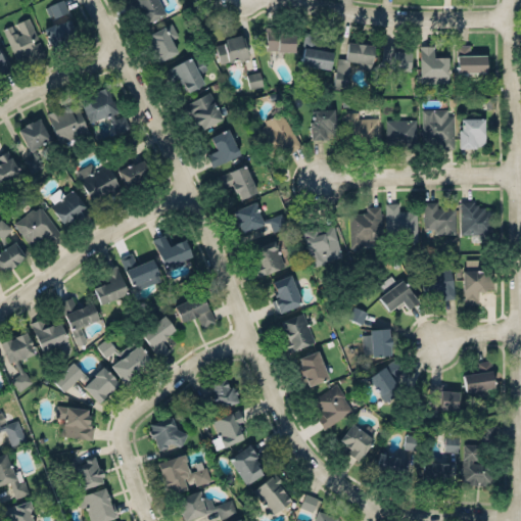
[(158,0),(166,13),(148,21),(141,7),(134,10),(129,1),(131,0),(158,0)]
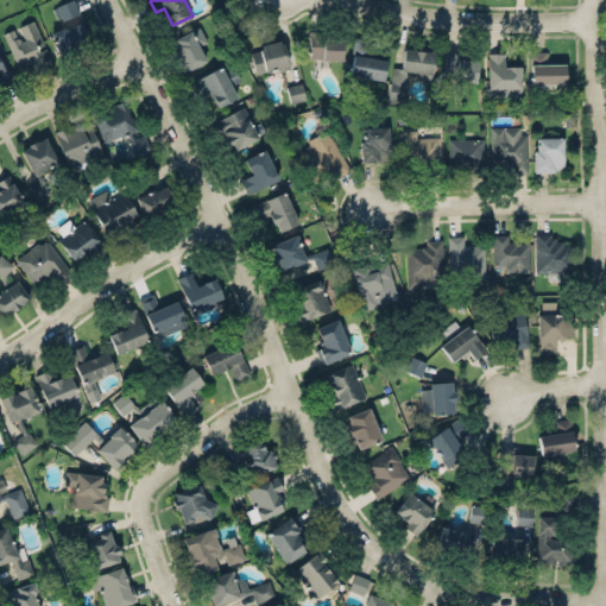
[(80,16),(75,1),(54,10),(60,24),(80,16)]
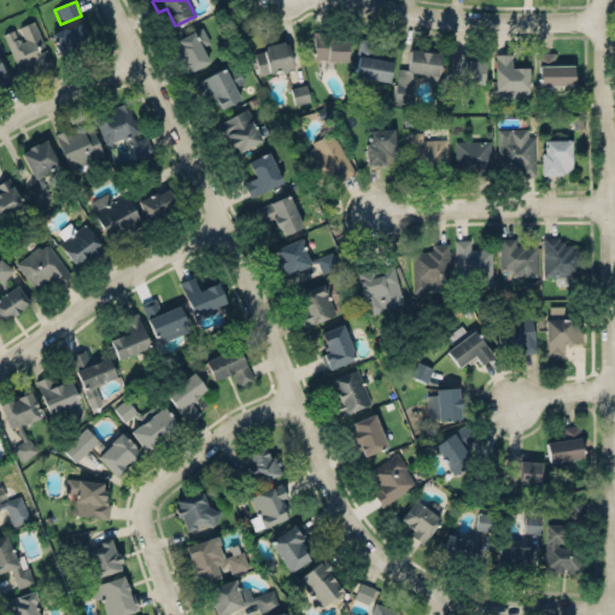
[(5,35),(21,72),(37,65),(40,70),(54,64),(35,21),(28,23),(21,28),(27,40),(23,41),(23,40),(18,37),(15,30),(10,31),(5,35)]
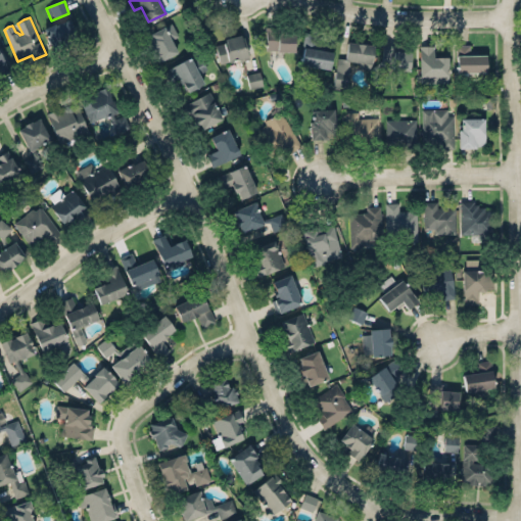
[(79,43),(72,20),(46,29),(52,51),(79,43)]
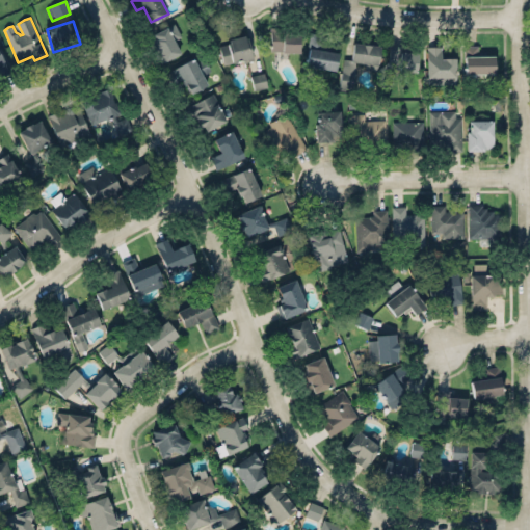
[(154,37),(148,41),(161,65),(183,53),(178,43),(184,38),(176,23),(168,27),(167,25),(152,33),(154,37)]
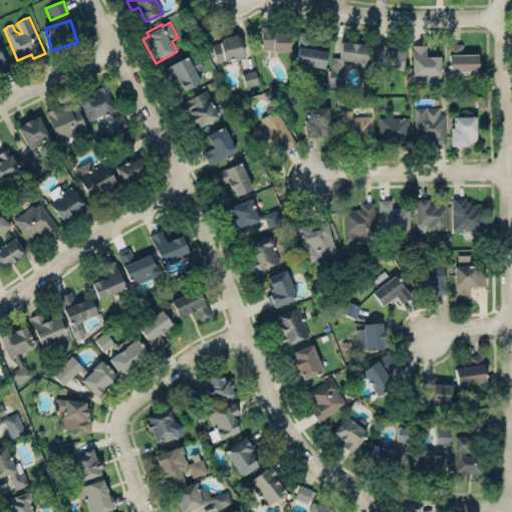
[(263,27),(262,41),(261,42),(261,47),(263,45),(264,49),(290,49),(290,31),(270,31),(270,27),(263,27)]
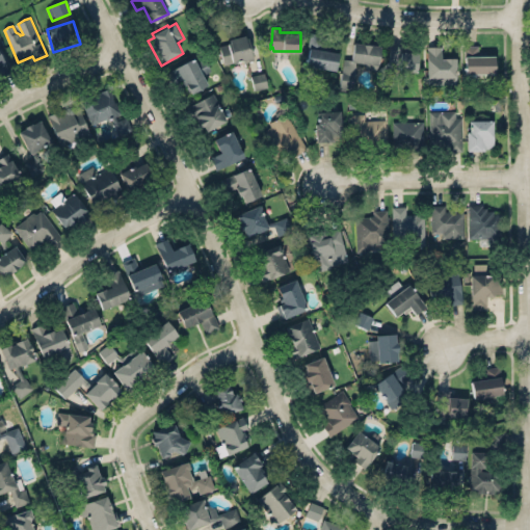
[(311,32),(309,49),(310,49),(307,65),(337,71),(340,52),(324,49),(325,34),(311,32)]
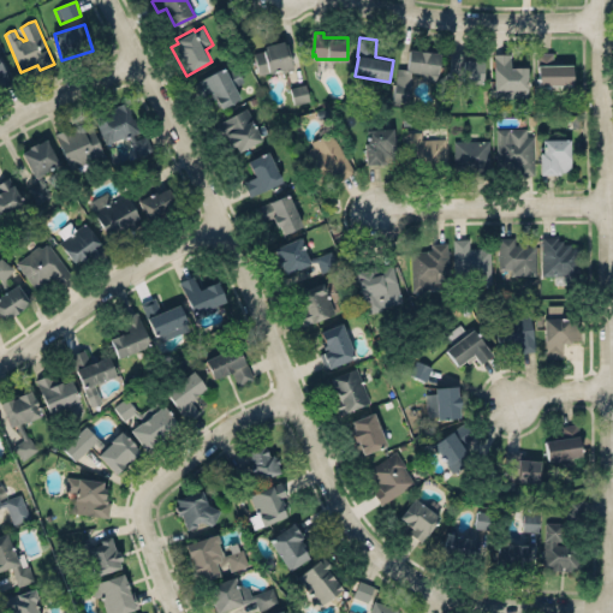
[(289,42),(296,71),(284,75),(283,69),(261,75),(256,54),(266,53),(265,49),(267,48),(266,45),(285,40),(285,43),(289,42)]
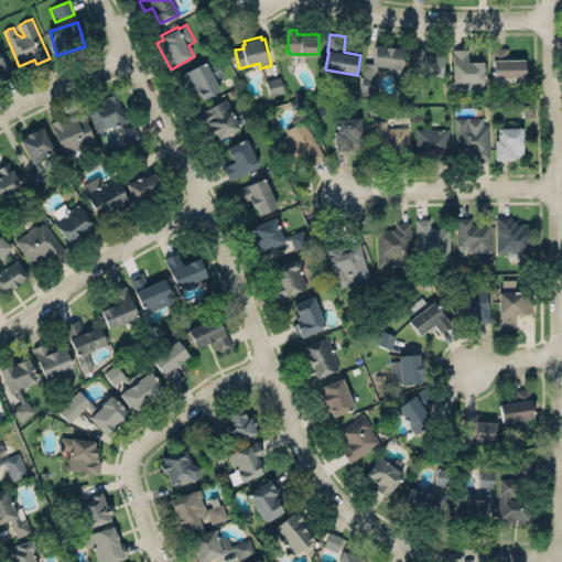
[(404,46),(395,46),(390,44),(386,44),(376,43),(374,64),(366,63),(360,96),(367,97),(367,94),(376,95),(380,71),(389,71),(389,75),(401,75),(404,46)]
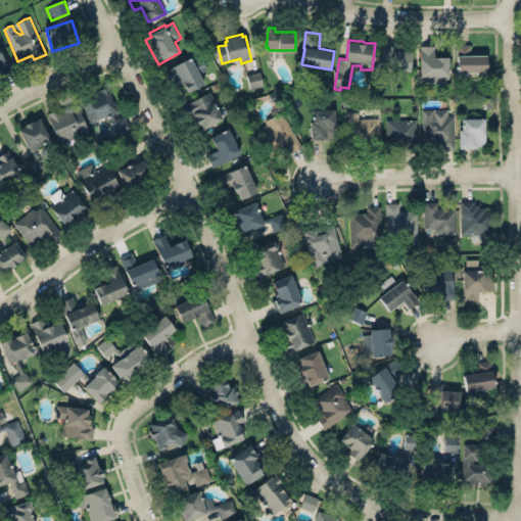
[(383,43),(382,48),(383,48),(381,67),(411,69),(413,47),(411,47),(409,50),(406,50),(401,50),(399,49),(397,49),(394,49),(395,45),(383,43)]
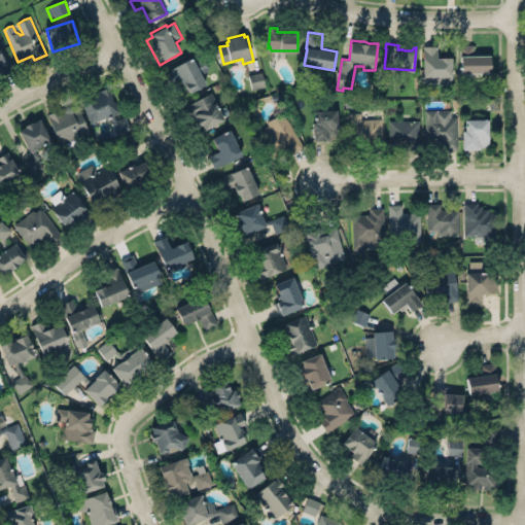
[(460,45),(461,72),(491,72),(491,55),(475,55),(475,44),(460,45)]
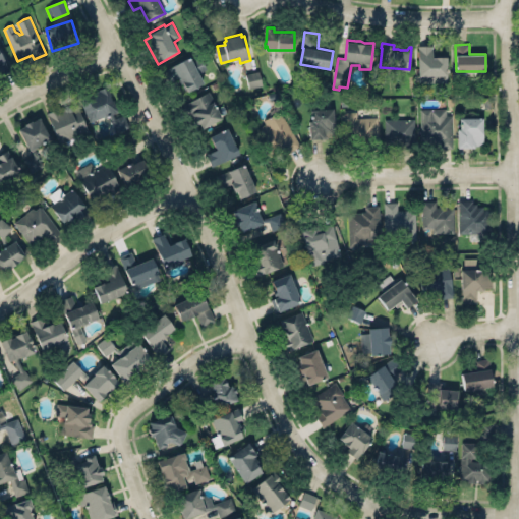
[(419,46),(420,75),(420,82),(448,83),(447,55),(442,55),(434,56),(434,46),(427,45),(419,46)]
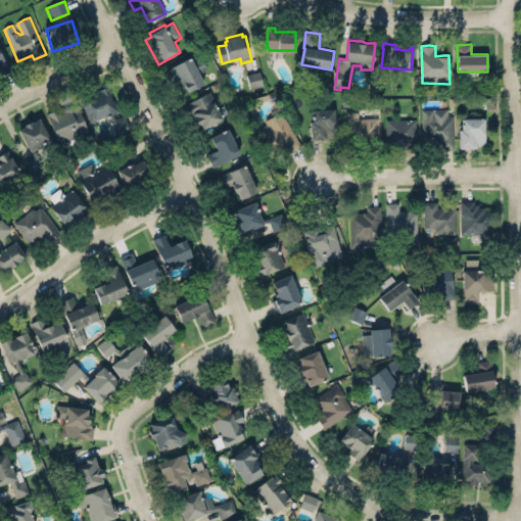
[(0,51),(0,76),(10,69),(0,51)]
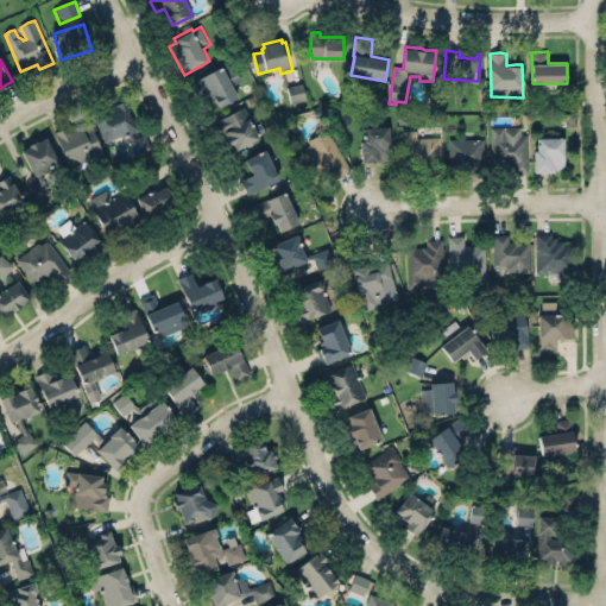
[(195,80),(221,65),(226,73),(234,68),(241,81),(233,87),(238,96),(220,106),(215,98),(213,99),(209,92),(202,95),(195,80)]
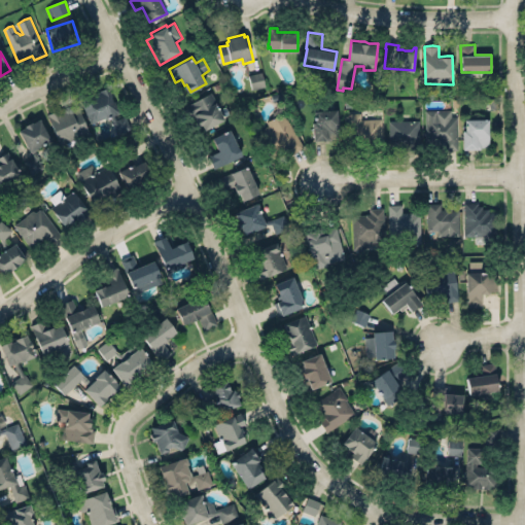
[(249,76),(253,92),(267,89),(263,73),(249,76)]
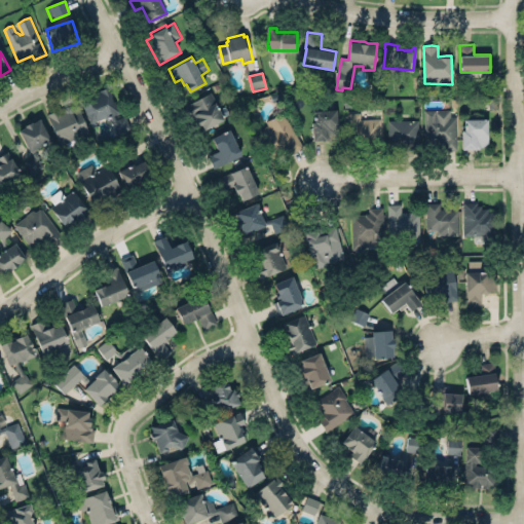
[(80,99),(94,92),(95,95),(101,91),(100,90),(109,86),(113,97),(112,97),(114,102),(115,102),(120,113),(120,114),(115,116),(117,120),(125,117),(131,129),(117,135),(112,122),(113,121),(112,118),(105,121),(105,119),(91,125),(80,99)]
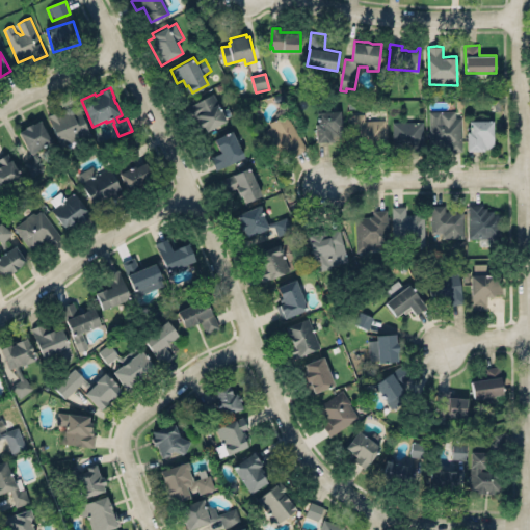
[(188,108),(194,120),(197,118),(200,123),(199,124),(201,129),(205,128),(207,132),(228,120),(214,94),(204,98),(188,108)]
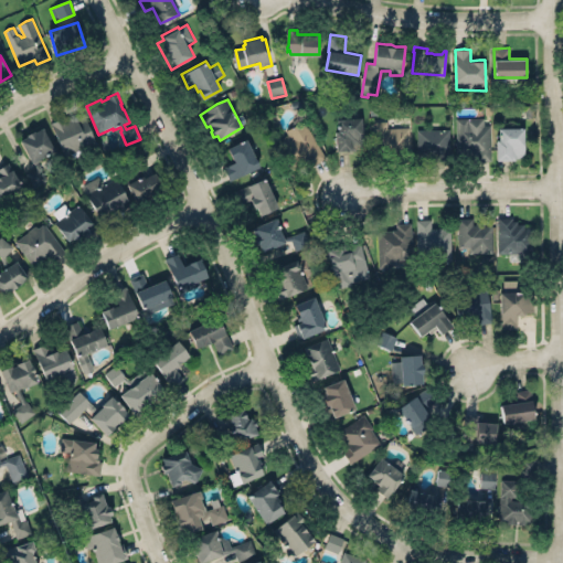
[(96,144),(84,113),(52,126),(65,157),(96,144)]
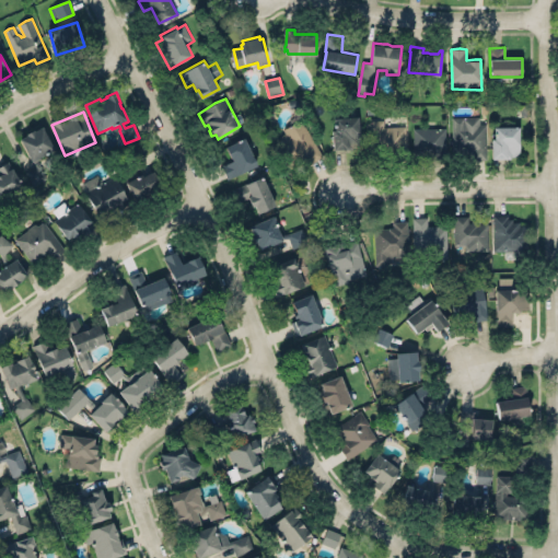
[(334,149),(333,129),(336,129),(335,118),(359,116),(361,147),(334,149)]
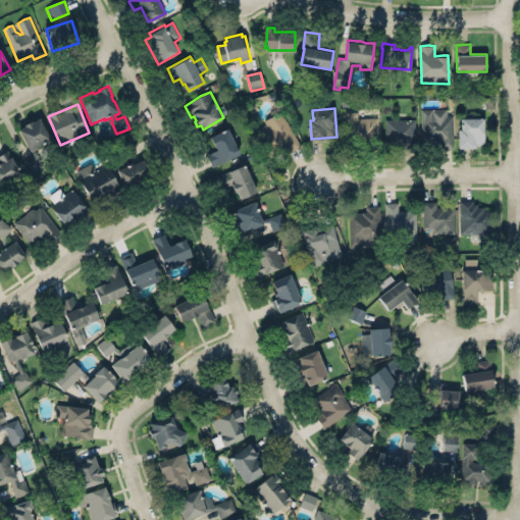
[(453,110),(422,111),(423,148),(453,148),(453,110)]
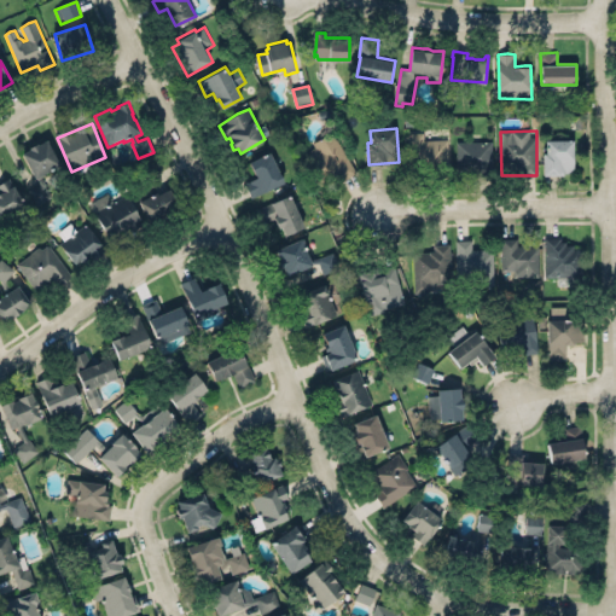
[(336,185),(356,176),(336,133),(313,145),(315,150),(304,155),(319,186),(333,179),(336,185)]
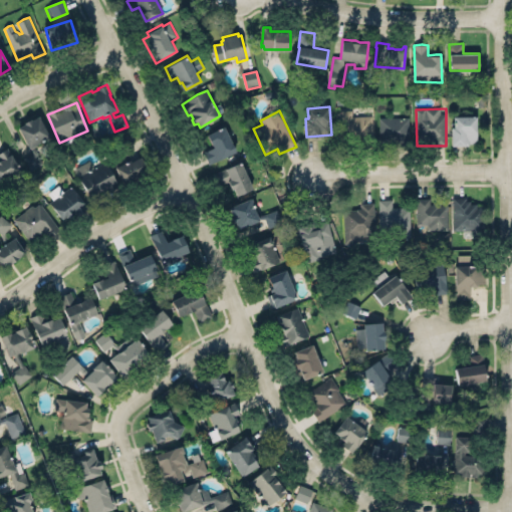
[(373,117),(353,117),(353,111),(342,112),(343,141),(373,140),(373,117)]
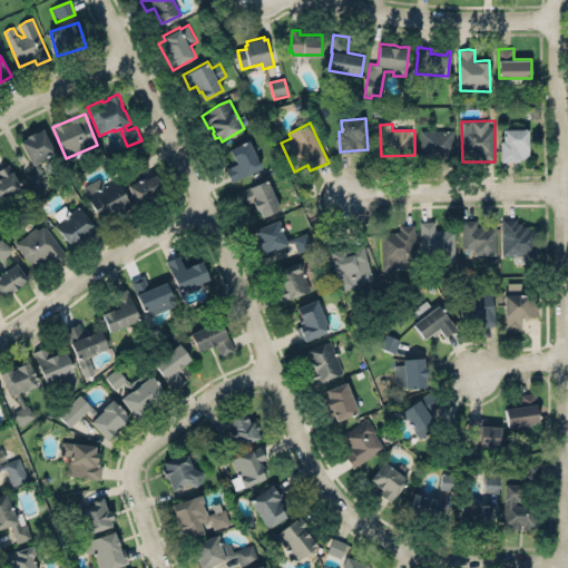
[(20,140),(28,137),(27,135),(35,131),(35,133),(43,128),(56,152),(37,162),(48,182),(36,191),(28,177),(37,170),(20,140)]
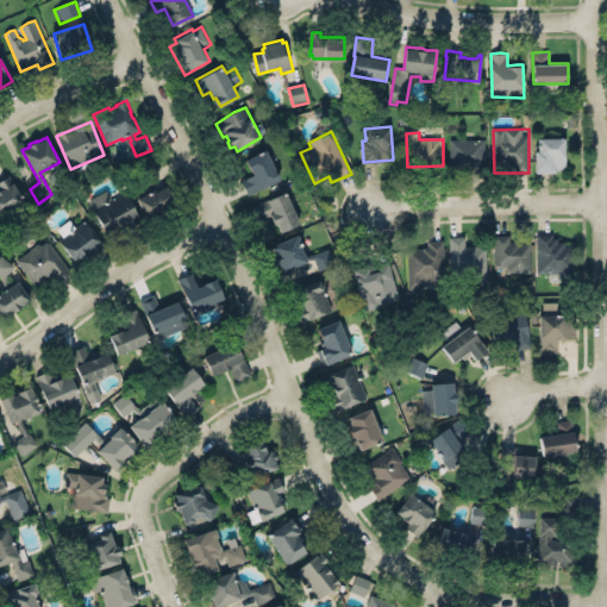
[(565,139),(537,141),(538,174),(567,174),(565,139)]
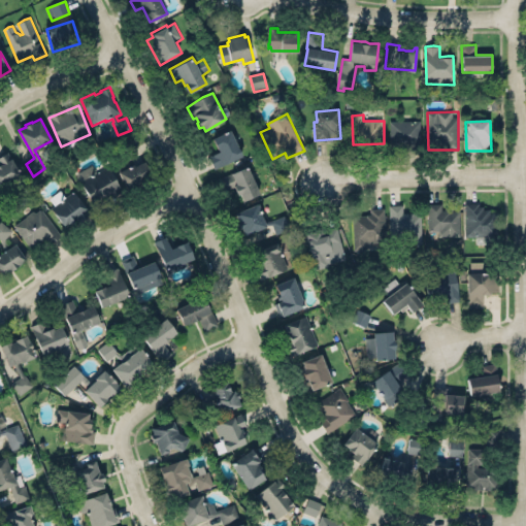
[(421,123),(391,123),(392,150),(422,150),(421,123)]
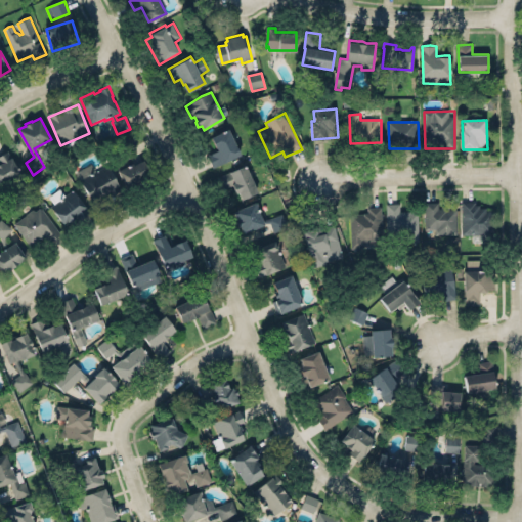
[(209,156),(213,168),(241,158),(231,131),(212,138),(217,153),(209,156)]
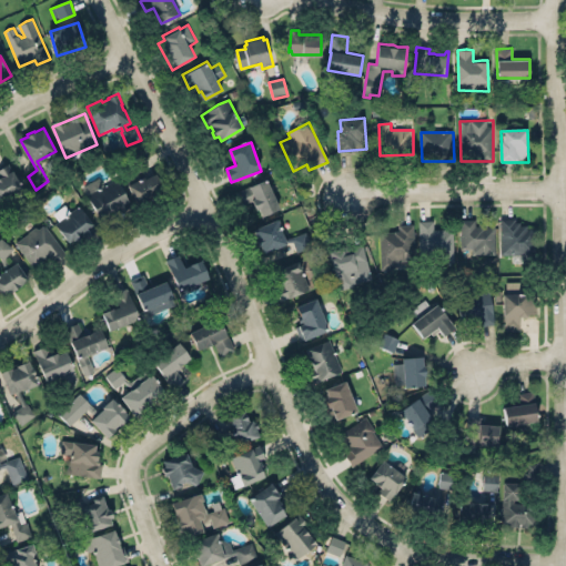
[(0,201),(23,188),(9,164),(0,170),(0,201)]
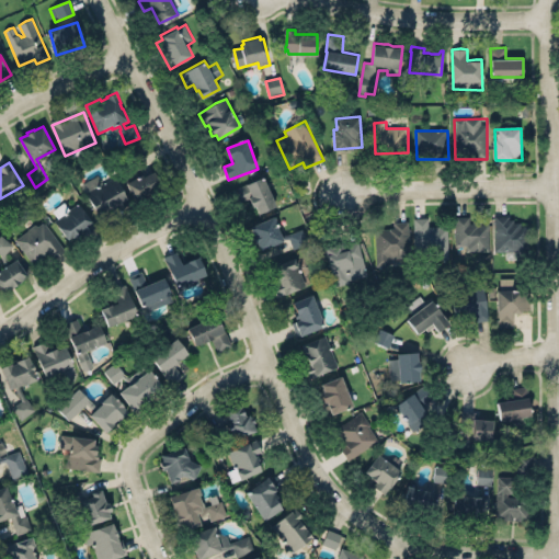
[(163,190),(155,172),(127,184),(136,202),(163,190)]
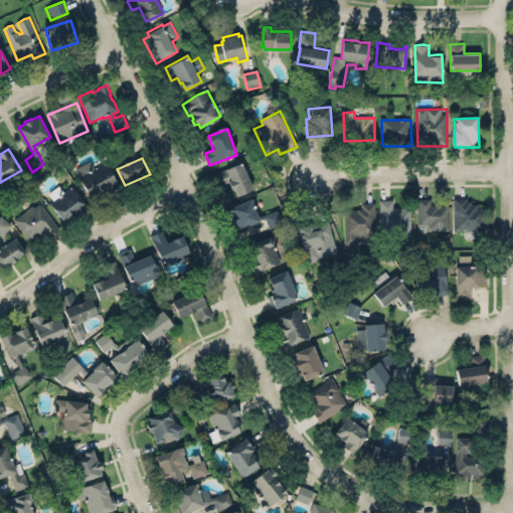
[(229,183),(232,189),(235,188),(238,195),(253,189),(241,161),(227,168),(226,170),(213,176),(218,188),(229,183)]
